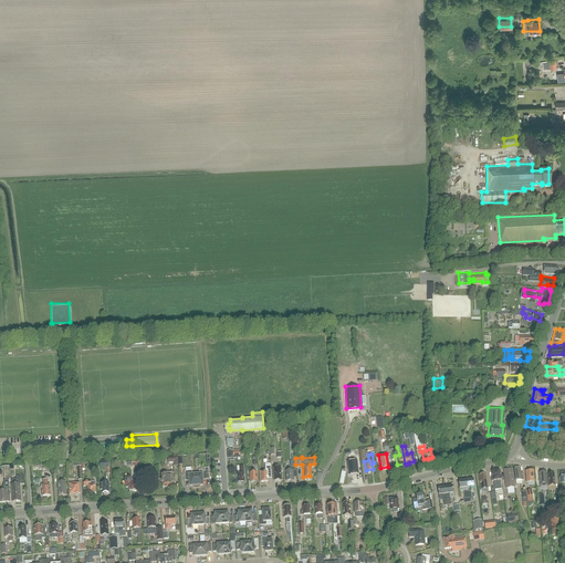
[(288,468),(284,468),(285,479),(293,478),(292,468),(295,468),(294,458),(289,458),(289,465),(288,465),(288,468)]
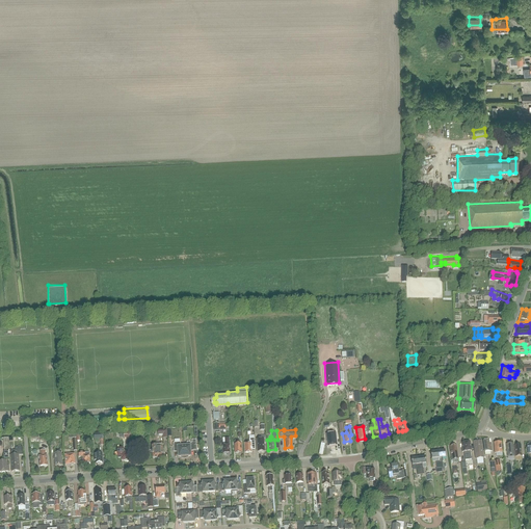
[(336,430),(325,431),(327,444),(336,443),(335,435),(336,435),(336,430)]
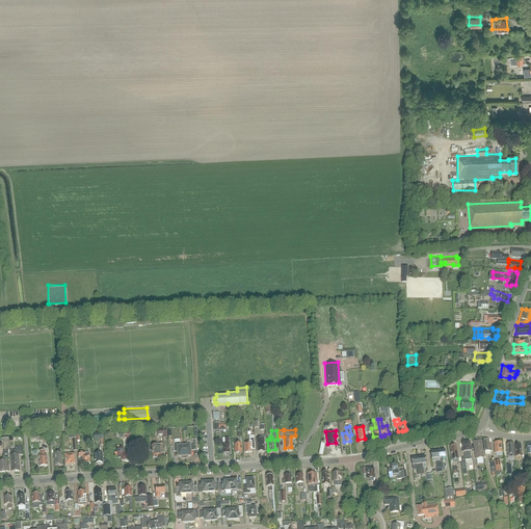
[(248,441),(243,441),(244,451),(250,450),(250,448),(254,447),(253,432),(248,432),(248,441)]
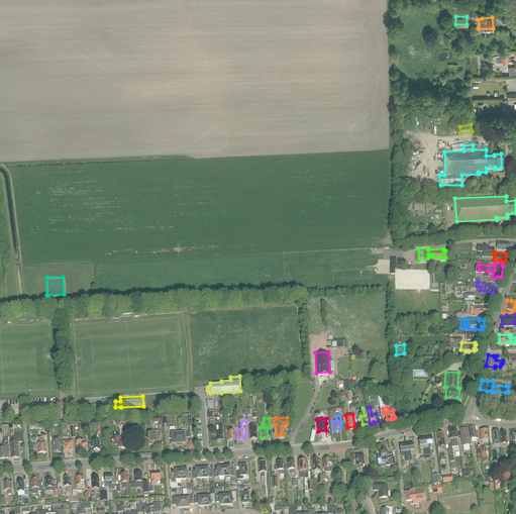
[(248,429),(249,437),(252,436),(253,437),(254,437),(255,436),(256,436),(255,428),(256,428),(256,420),(250,420),(250,424),(248,425),(248,429)]
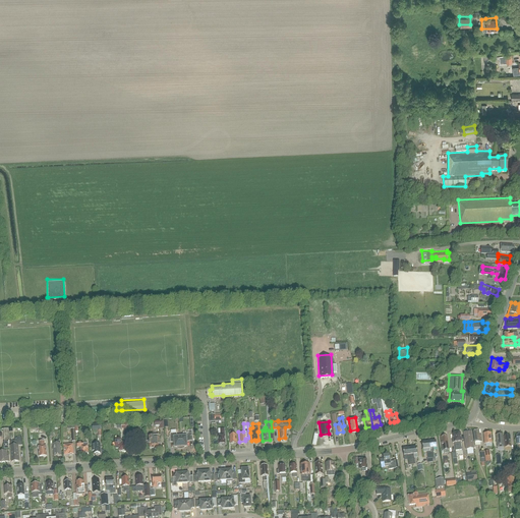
[(179,435),(180,447),(183,446),(183,445),(185,444),(185,438),(188,438),(188,434),(193,434),(193,433),(191,433),(190,427),(186,428),(187,430),(185,432),(185,429),(182,430),(182,435),(179,435)]
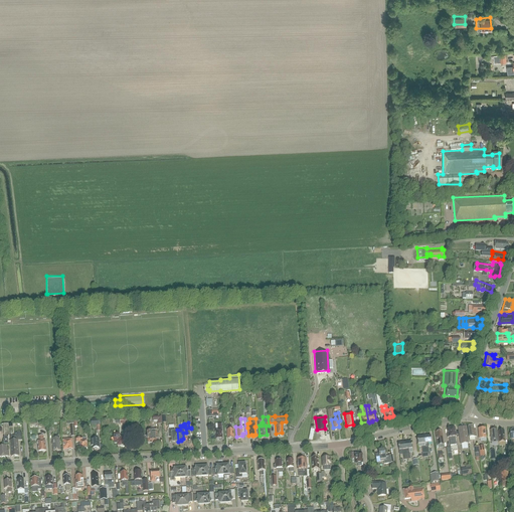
[(468,435),(475,434),(474,427),(473,427),(472,422),(467,423),(468,435)]
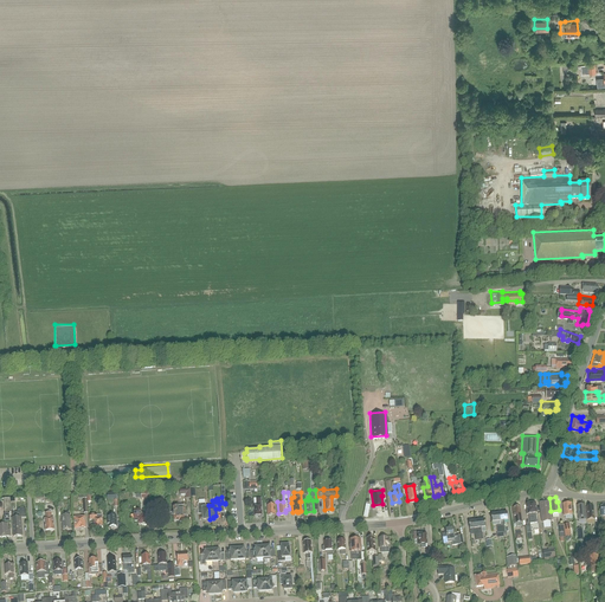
[(547,498),(538,499),(539,505),(539,506),(540,519),(541,519),(542,525),(549,524),(548,518),(549,518),(547,498)]
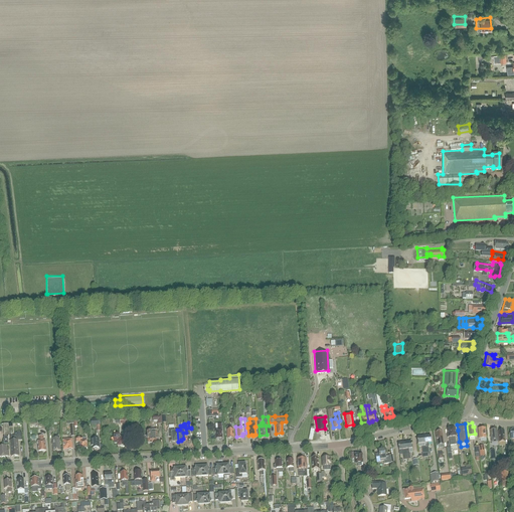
[(178,442),(177,430),(174,430),(173,425),(167,425),(167,434),(171,434),(171,440),(174,440),(174,441),(178,442)]
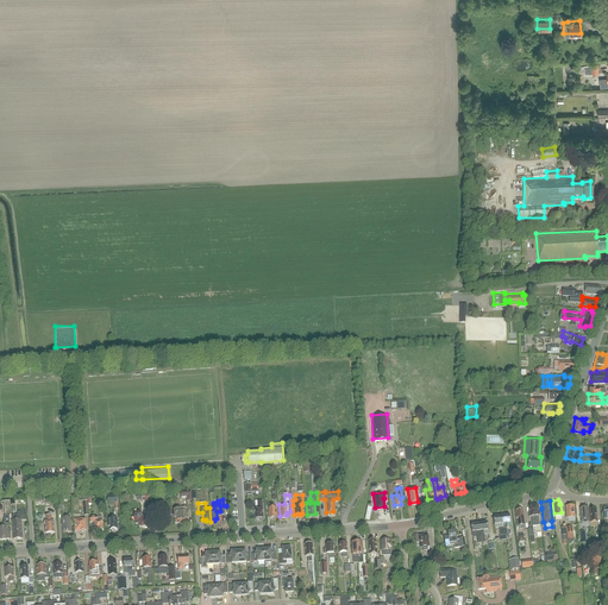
[(537,514),(538,512),(537,503),(526,504),(527,514),(528,514),(530,523),(538,523),(537,514)]
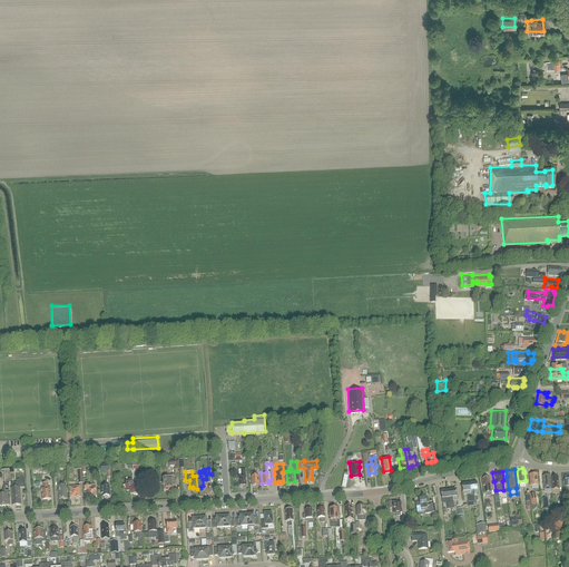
[(542,480),(541,481),(541,482),(542,484),(542,487),(543,489),(545,491),(550,490),(550,486),(549,472),(541,473),(542,480)]
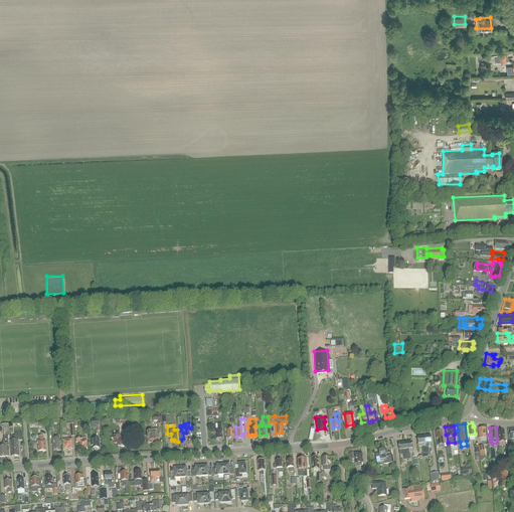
[(151,443),(157,442),(156,428),(149,428),(149,429),(146,429),(147,442),(151,442),(151,443)]
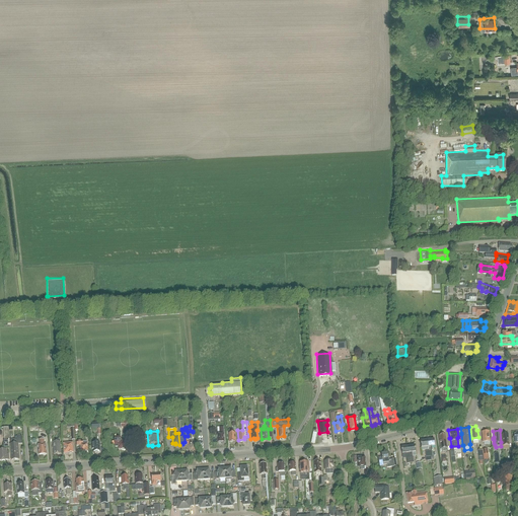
[(445,432),(438,433),(439,437),(438,438),(438,439),(439,440),(439,441),(441,441),(442,448),(447,448),(445,432)]
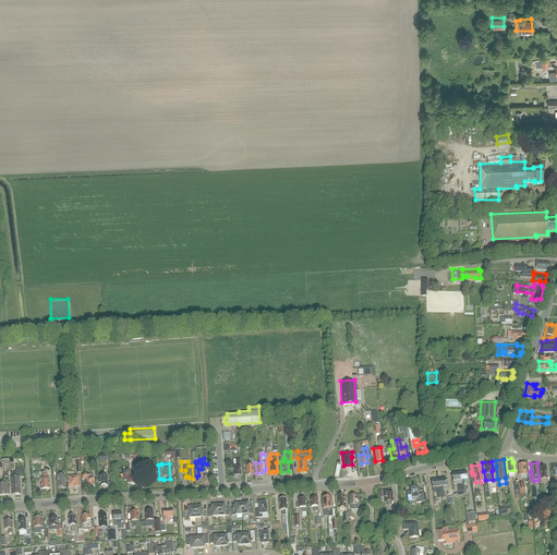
[(19,474),(23,474),(22,466),(17,467),(17,469),(10,470),(11,474),(10,474),(11,492),(20,491),(19,474)]
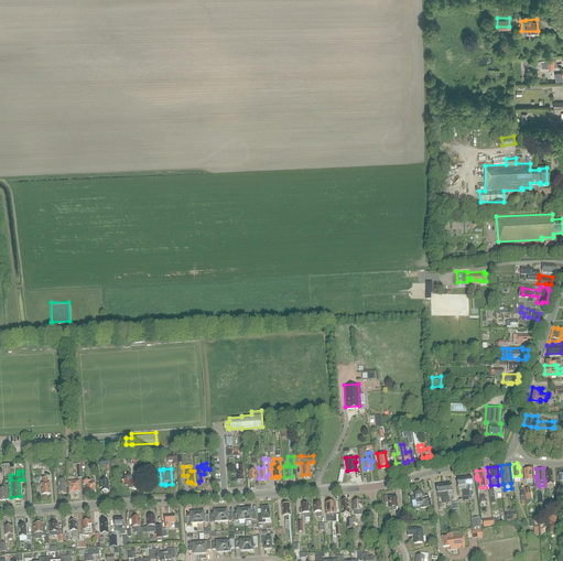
[(136,486),(136,476),(130,476),(130,473),(123,473),(125,481),(128,481),(128,486),(131,486),(136,486)]
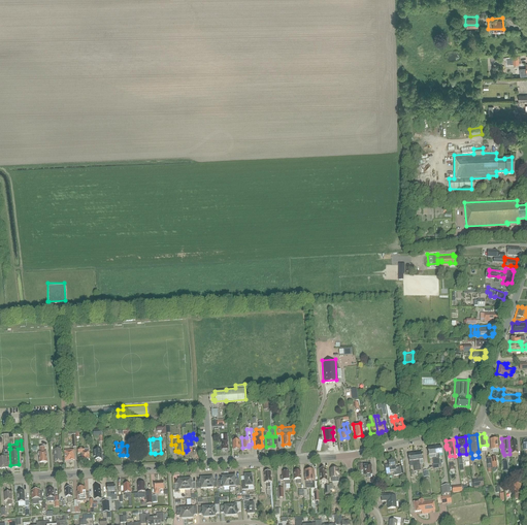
[(38,453),(38,460),(42,460),(43,461),(45,460),(46,460),(45,449),(43,449),(43,445),(38,445),(39,450),(37,450),(37,451),(37,453),(38,453)]
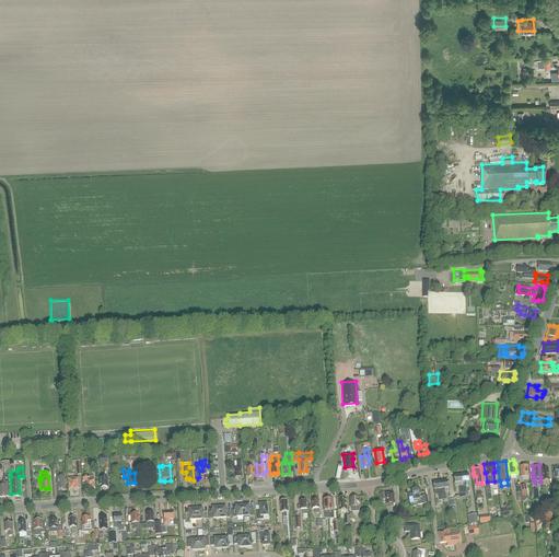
[(56,475),(57,488),(65,487),(63,474),(62,474),(62,472),(56,472),(56,475)]
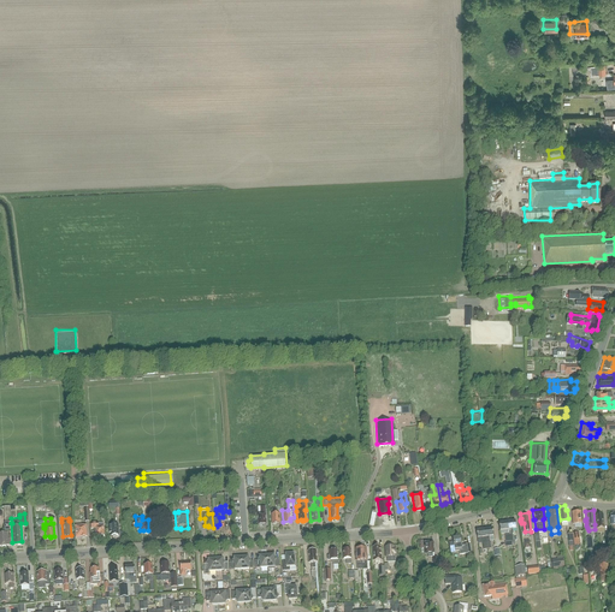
[(95,534),(104,533),(102,523),(101,521),(89,521),(90,527),(93,526),(93,530),(94,530),(95,534)]
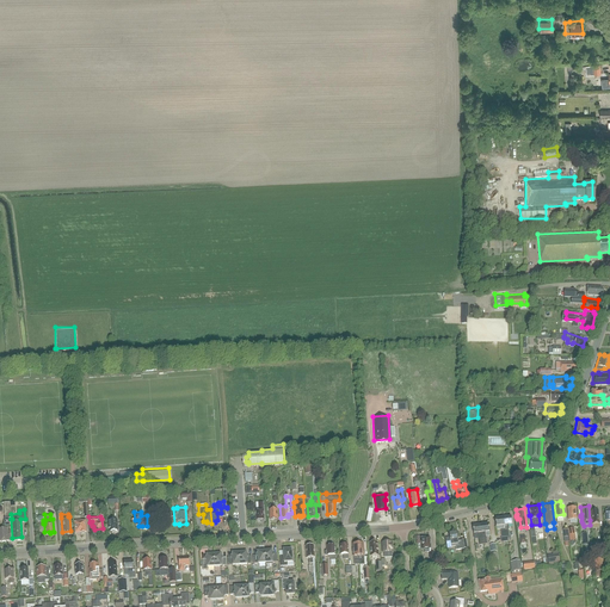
[(109,528),(117,528),(116,518),(108,519),(108,526),(109,526),(109,528)]
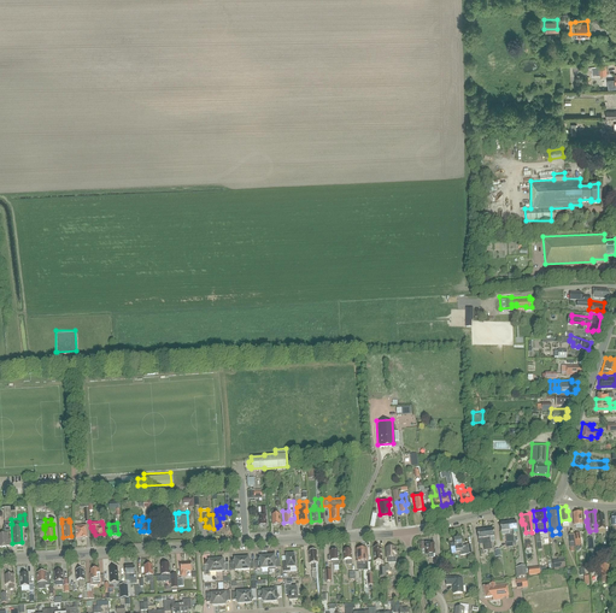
[(84,535),(86,535),(84,524),(75,525),(75,535),(81,535),(81,536),(84,536),(84,535)]
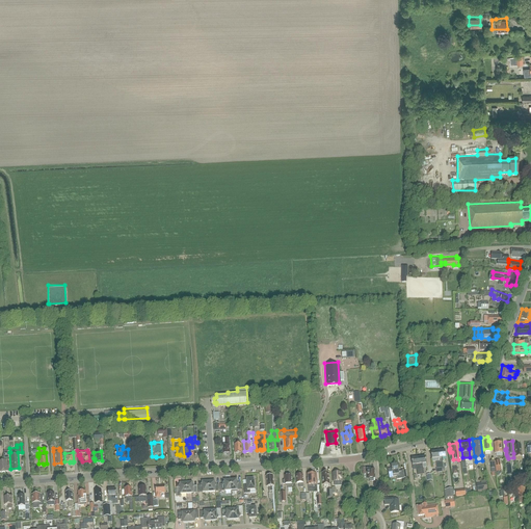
[(416,469),(417,472),(423,472),(422,466),(421,466),(421,461),(425,460),(424,454),(417,455),(419,469),(416,469)]
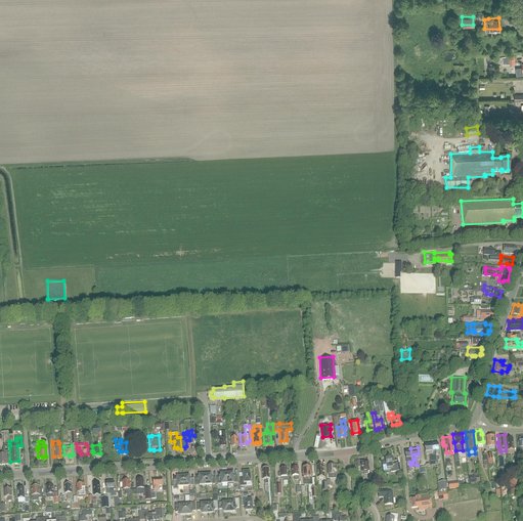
[(408,456),(409,462),(412,462),(410,448),(404,449),(405,456),(408,456)]
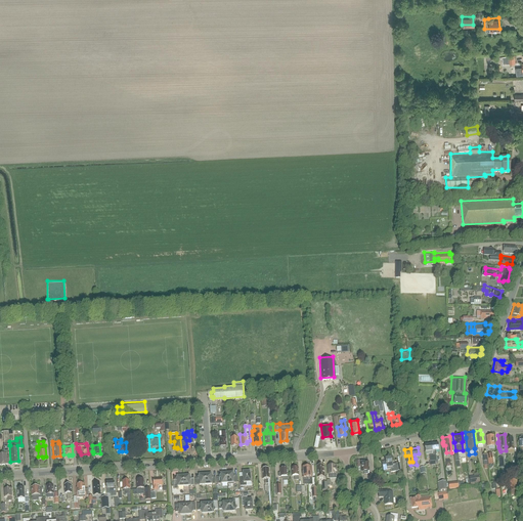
[(0,462),(8,462),(8,456),(7,456),(6,451),(0,451),(0,462)]
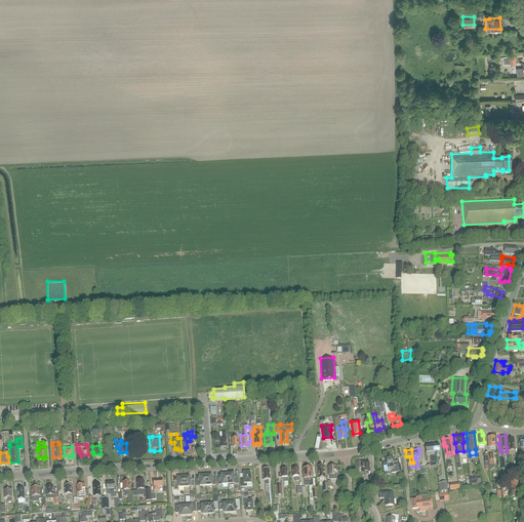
[(386,459),(381,460),(383,468),(391,467),(391,471),(400,469),(399,460),(395,462),(395,466),(393,466),(392,455),(385,456),(386,459)]
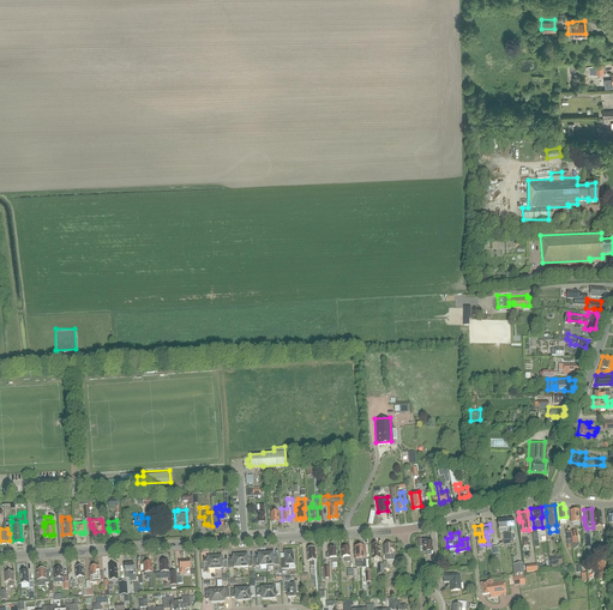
[(325,550),(325,551),(325,555),(326,555),(328,555),(330,555),(331,560),(336,560),(335,545),(331,545),(330,544),(329,544),(328,545),(328,550),(325,550)]
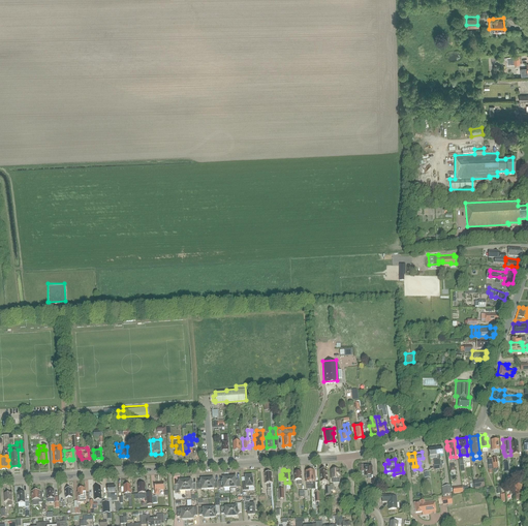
[(271,470),(264,471),(265,482),(266,482),(267,486),(270,486),(270,488),(266,488),(267,493),(270,493),(271,506),(273,506),(271,482),(271,470)]
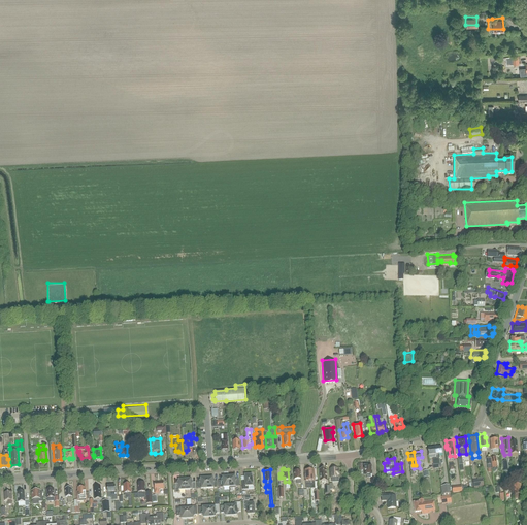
[(244,480),(241,480),(241,487),(248,487),(248,484),(252,484),(251,472),(243,473),(244,480)]
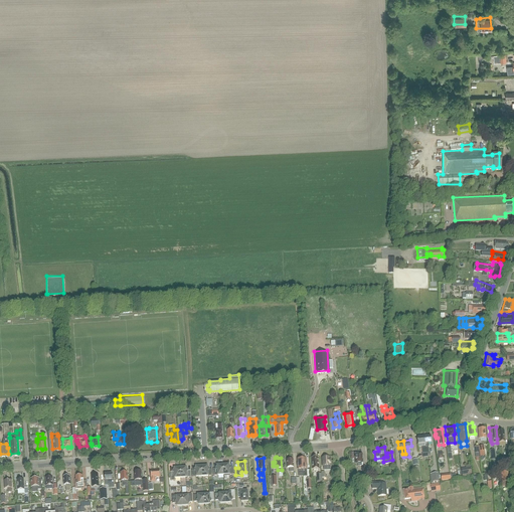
[(222,463),(222,473),(232,472),(232,465),(229,466),(229,465),(228,464),(228,462),(222,463)]
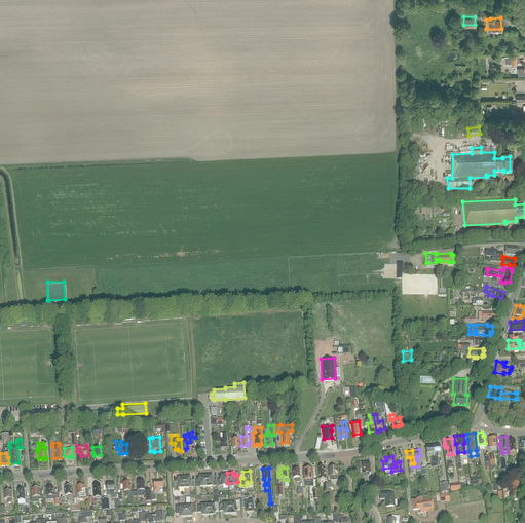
[(217,483),(227,483),(227,473),(221,473),(221,475),(220,476),(217,477),(217,483)]
